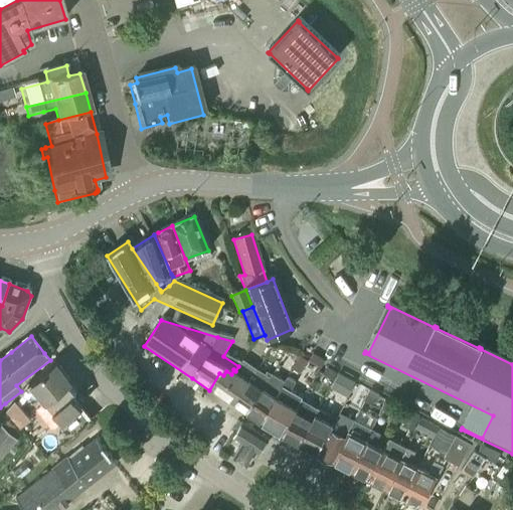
[(209,390),(232,406),(255,373),(241,363),(240,364),(238,366),(235,371),(233,369),(231,374),(226,371),(223,375),(219,373),(209,390)]
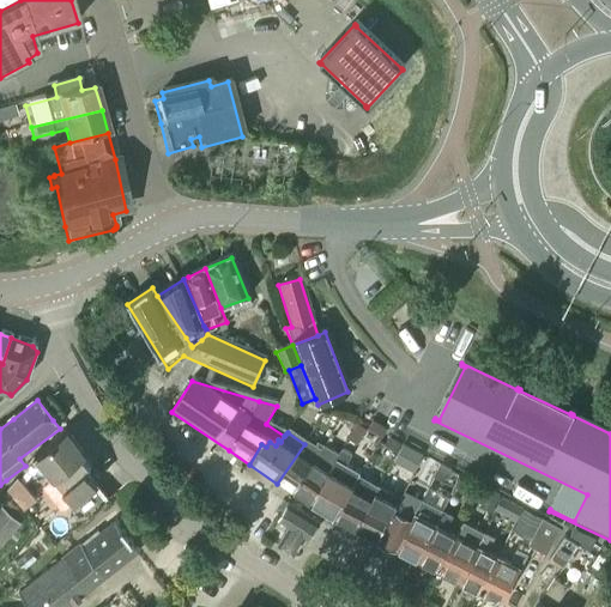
[(32,461),(52,484),(55,481),(73,504),(96,486),(85,473),(95,466),(95,465),(89,468),(82,460),(84,457),(66,433),(32,461)]
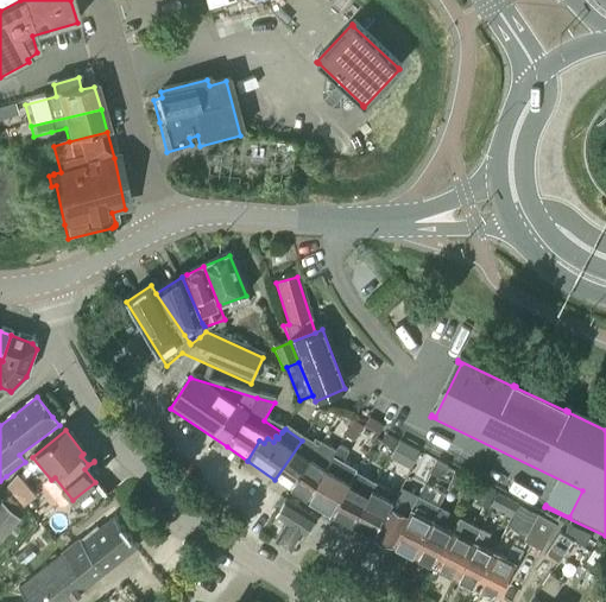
[(275,480),(290,490),(316,454),(319,450),(302,441),(275,480)]
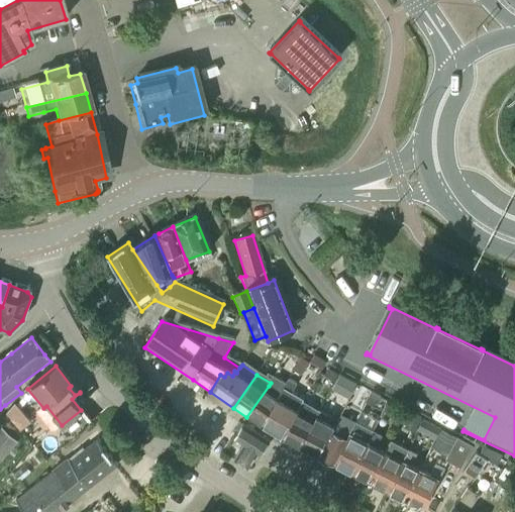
[(246,417),(260,426),(284,387),(272,380),(271,383),(269,386),(246,417)]
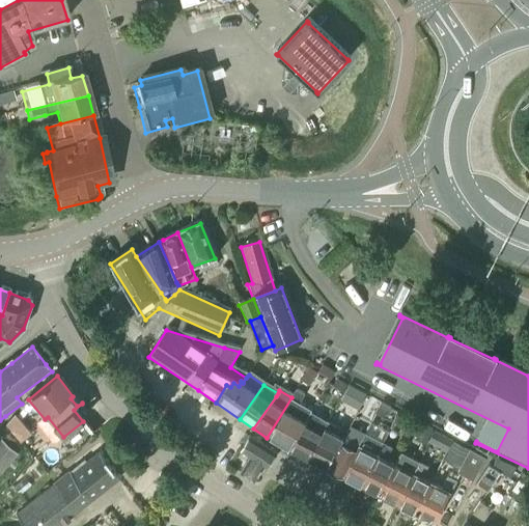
[(267,438),(288,450),(309,416),(310,415),(298,408),(303,398),(294,393),(291,397),(267,438)]
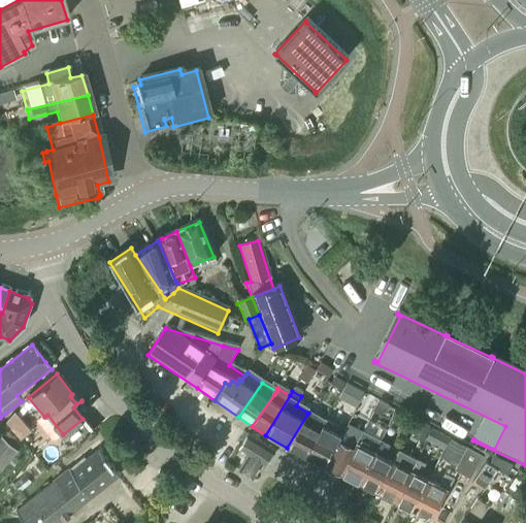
[(287,448),(304,458),(322,429),(325,423),(307,414),(287,448)]
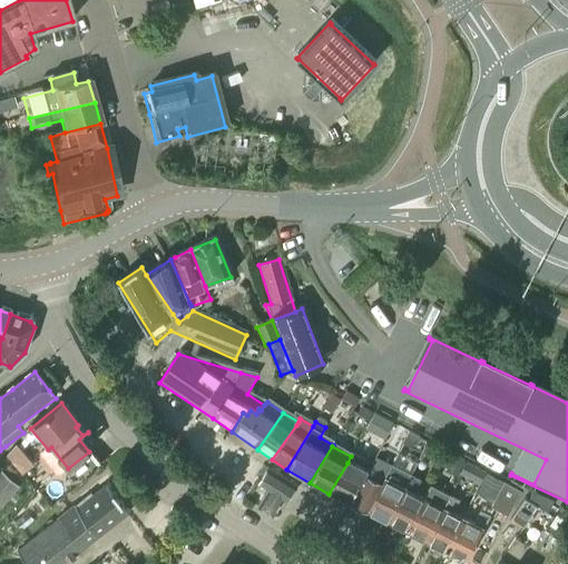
[(329,494),(348,504),(363,478),(370,467),(351,456),(348,463),(329,494)]
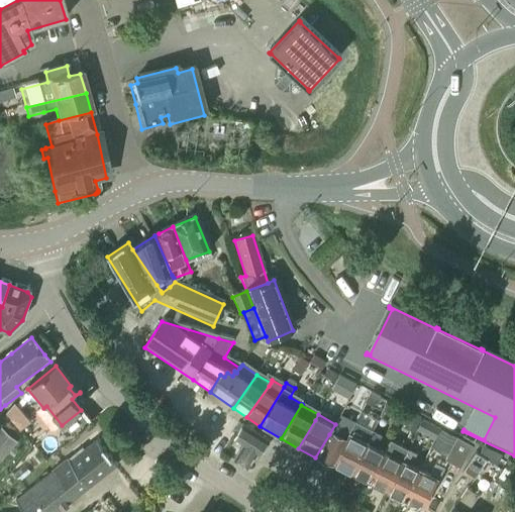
[(333,467),(350,476),(372,435),(364,431),(353,426),(348,437),(333,467)]
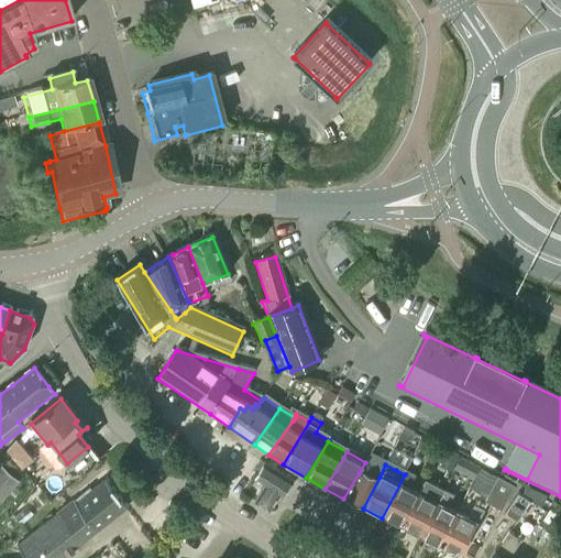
[(253,504),(268,514),(279,496),(283,499),(293,483),(263,466),(254,480),(264,487),(253,504)]
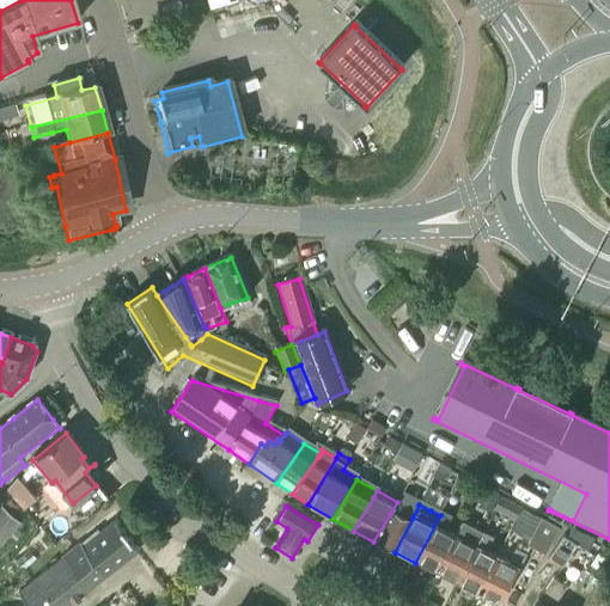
[(0,545),(17,526),(0,512),(0,545)]
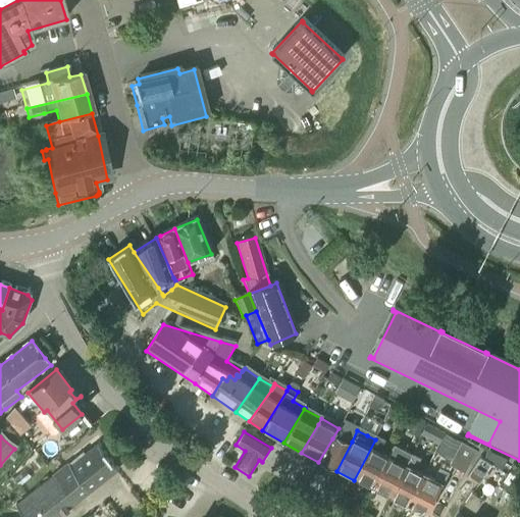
[(318,462),(336,471),(352,442),(343,436),(340,443),(332,438),(318,462)]
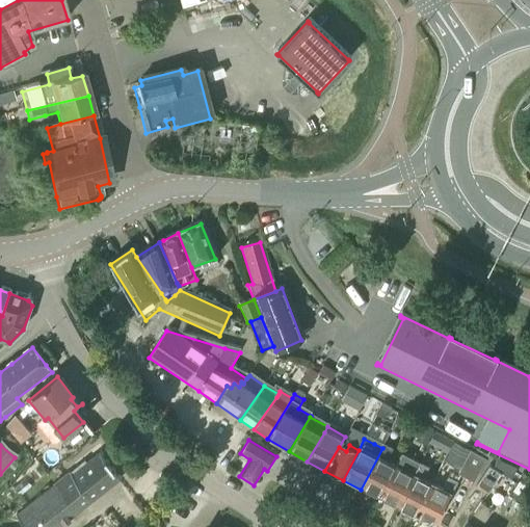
[(361,490),(379,499),(395,469),(385,464),(391,452),(382,448),(361,490)]
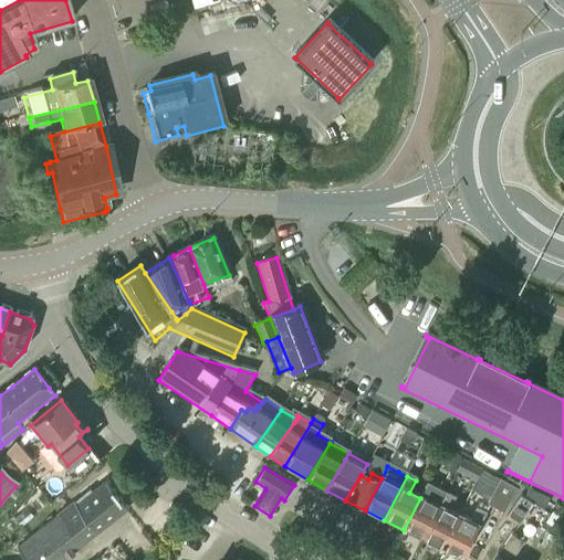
[(89,493),(16,550),(23,559),(66,559),(127,513),(105,485),(91,496),(89,493)]
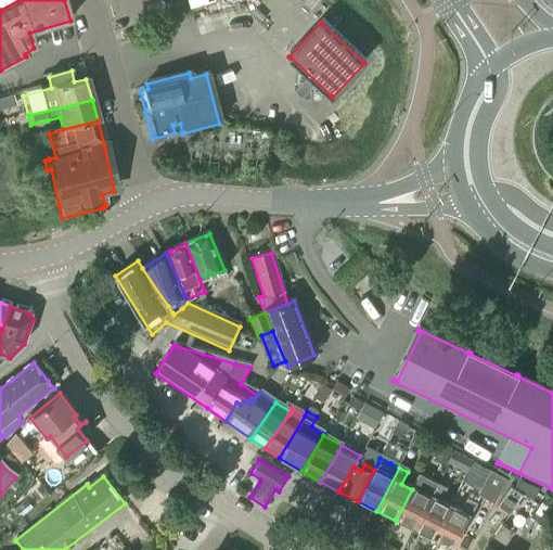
[(396,521),(415,531),(437,487),(435,486),(429,483),(428,483),(419,477),(412,489),(396,521)]
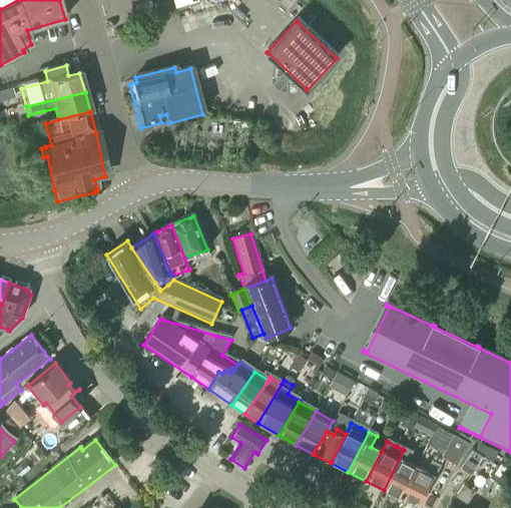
[(384,490),(401,499),(416,470),(406,465),(411,454),(404,450),(384,490)]
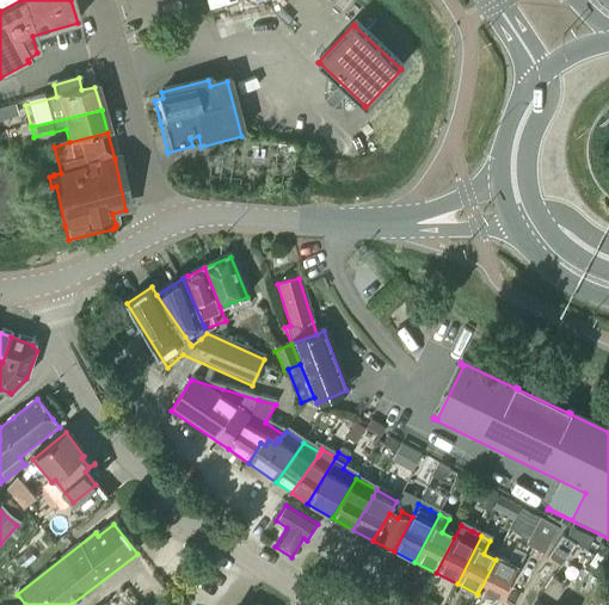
[(546,561),(560,569),(576,544),(561,536),(546,561)]
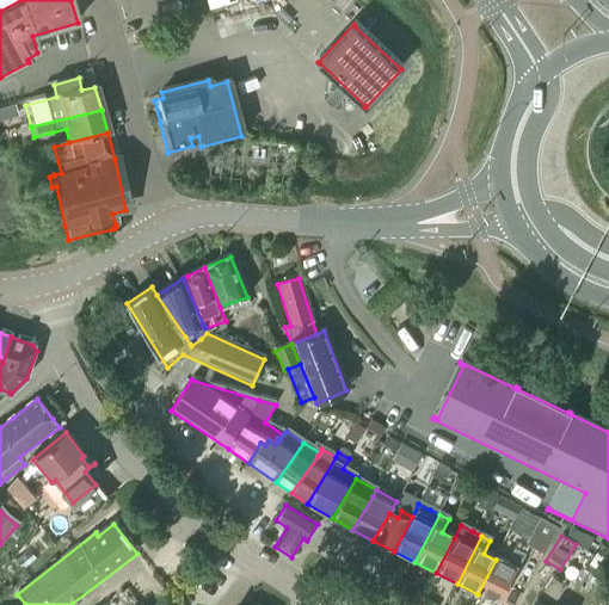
[(496,560),(478,594),(496,604),(499,604),(516,570),(523,557),(514,553),(506,566),(496,560)]
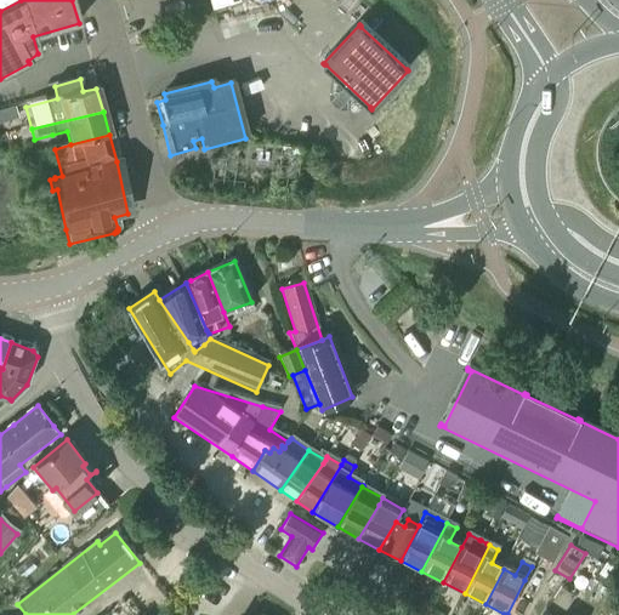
[(560,590),(545,611),(544,611),(543,614),(562,614),(573,598),(560,590)]
